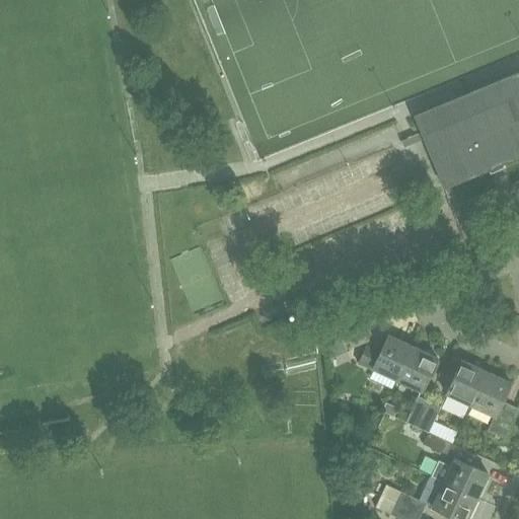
[(456,119),(420,133),(441,183),(487,165),(489,172),(503,166),(500,159),(518,151),(518,91),(491,104),(486,92),(451,105),(456,119)]
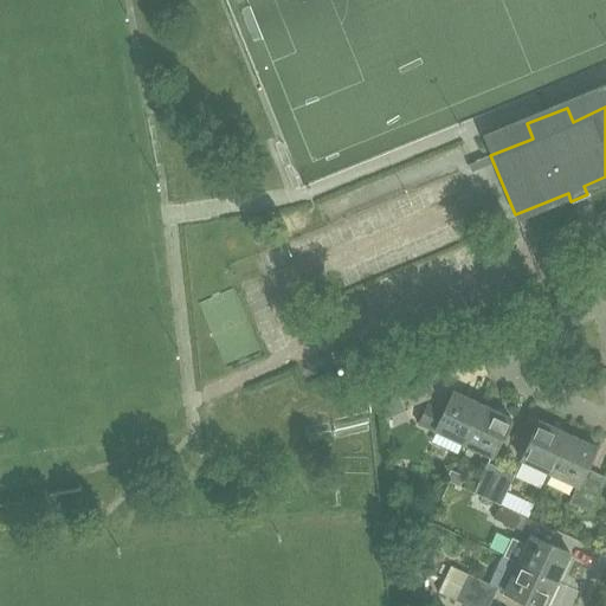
[(399,394),(401,400),(405,408),(436,397),(430,382),(399,394)]
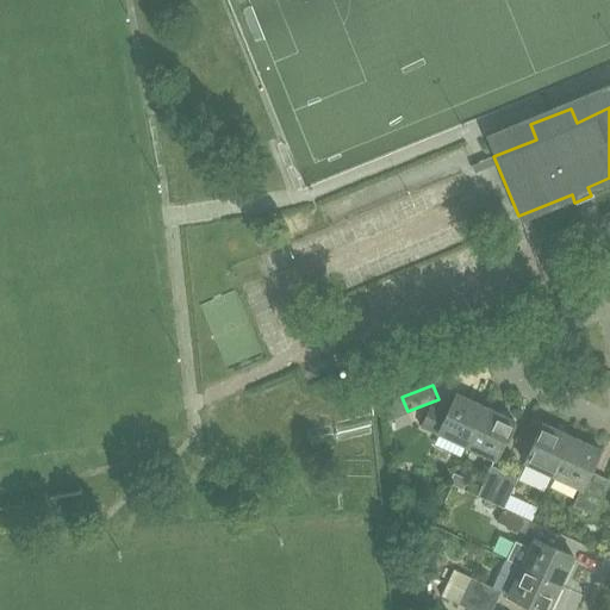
[(421,425),(436,433),(466,446),(484,405),(455,392),(443,417),(428,410),(421,425)]
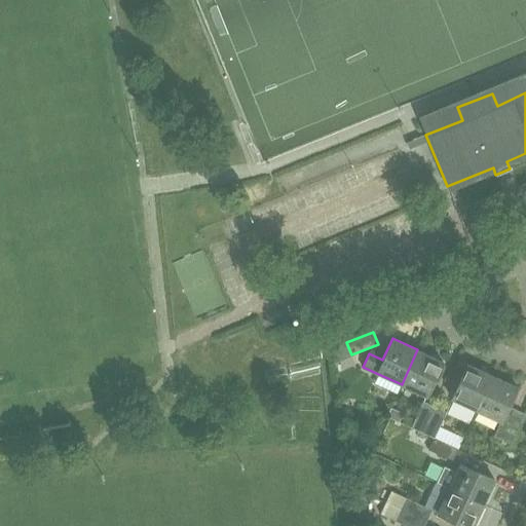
[(402,384),(425,396),(426,397),(443,362),(417,349),(402,384)]
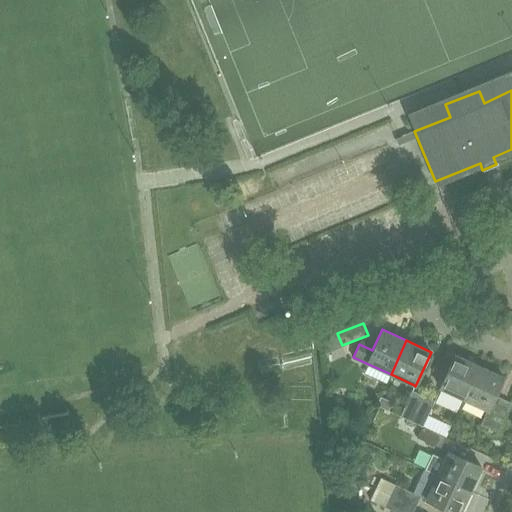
[(439,388),(463,399),(479,366),(455,354),(439,388)]
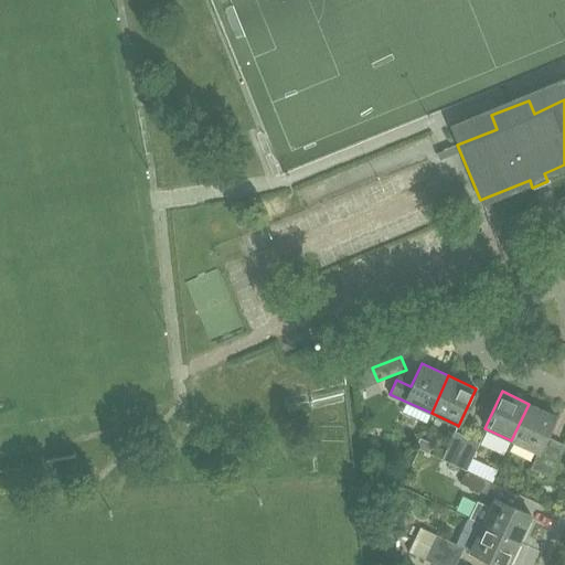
[(556,416),(529,404),(511,440),(537,452),(530,468),(550,477),(562,447),(545,440),(556,416)]
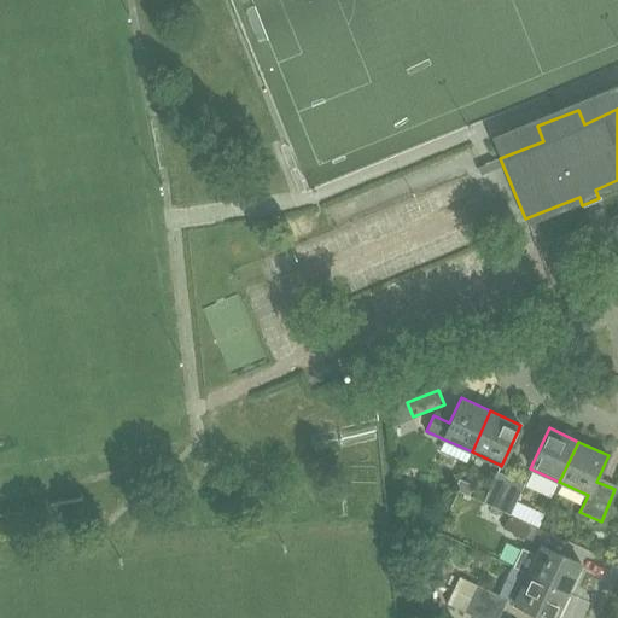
[(495,508),(511,477),(497,471),(483,502),(495,508)]
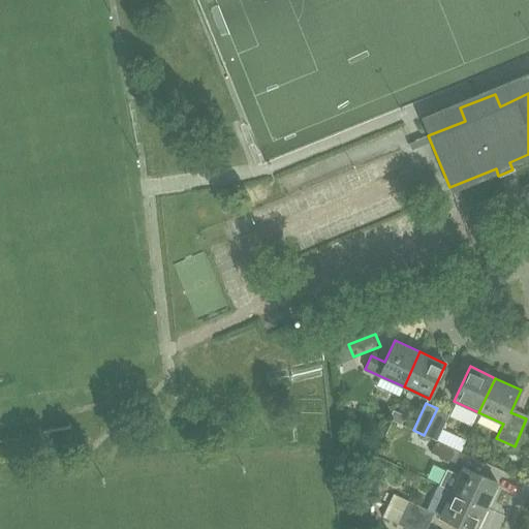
[(437,408),(424,435),(436,440),(437,440),(448,413),(437,408)]
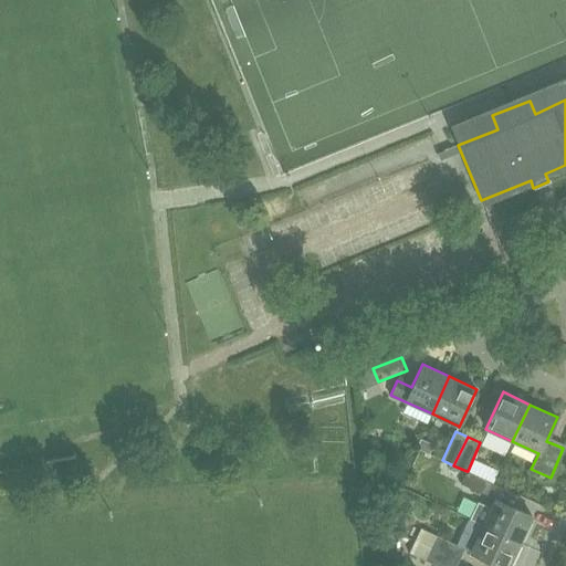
[(417,448),(429,454),(433,444),(420,439),(417,448)]
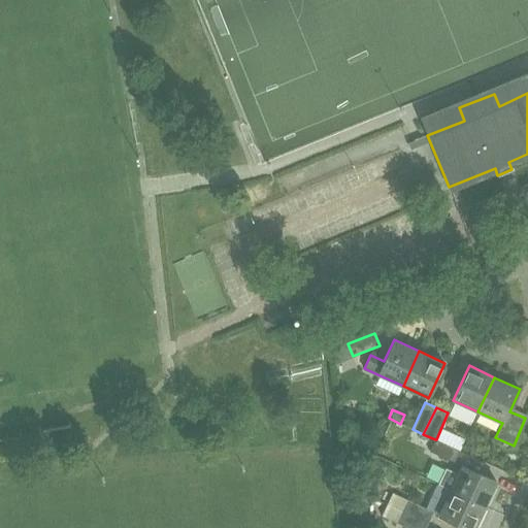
[(456,463),(461,451),(436,439),(435,439),(430,452),(456,463)]
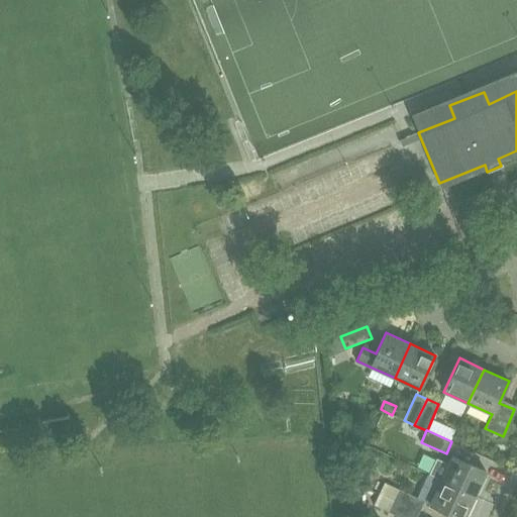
[(452,455),(440,480),(475,496),(486,472),(452,455)]
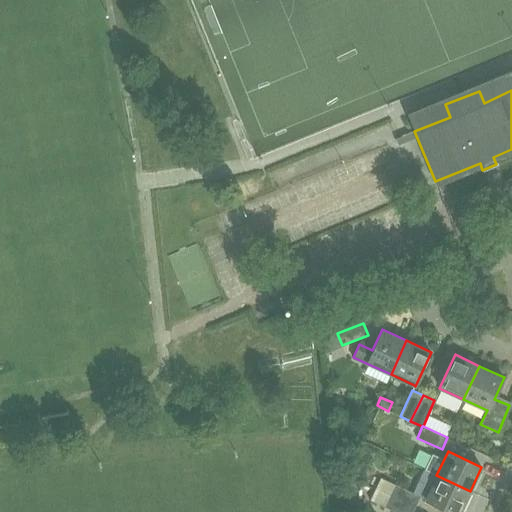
[(436,475),(426,498),(425,500),(451,511),(460,511),(470,491),(436,475)]
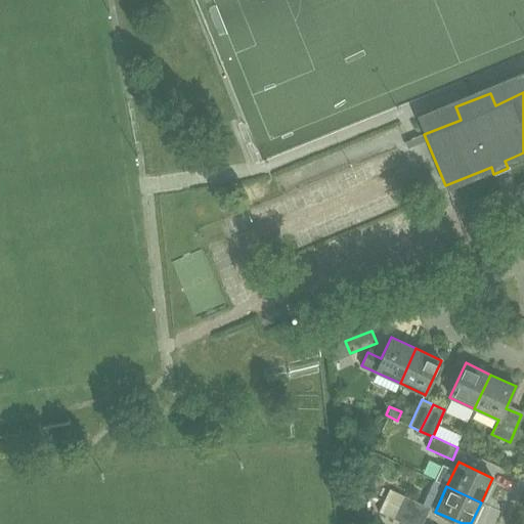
[(403,495),(398,508),(425,520),(430,508),(403,495)]
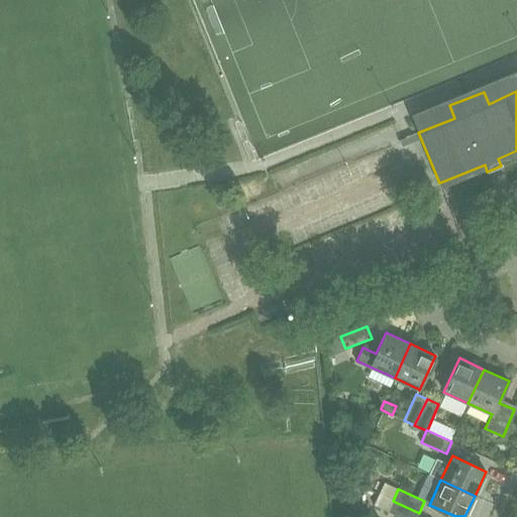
[(388,512),(398,516),(417,516),(419,513),(393,501),(389,499),(386,506),(390,508),(388,512)]
